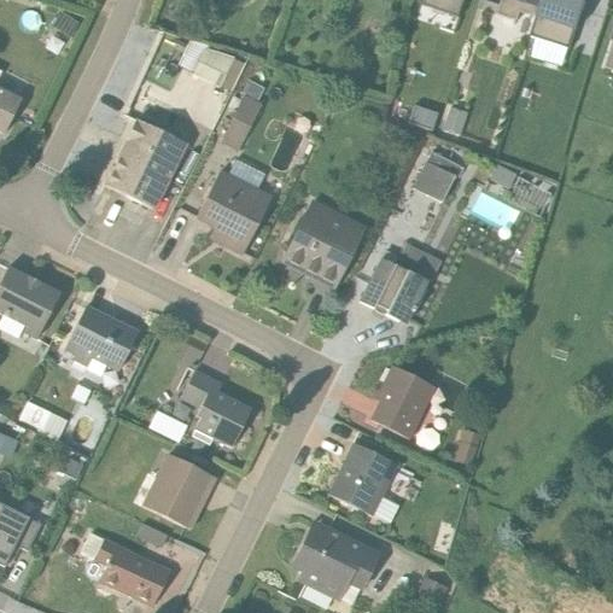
[(463,13),(468,0),(427,0),(427,1),(462,13),(463,13)]
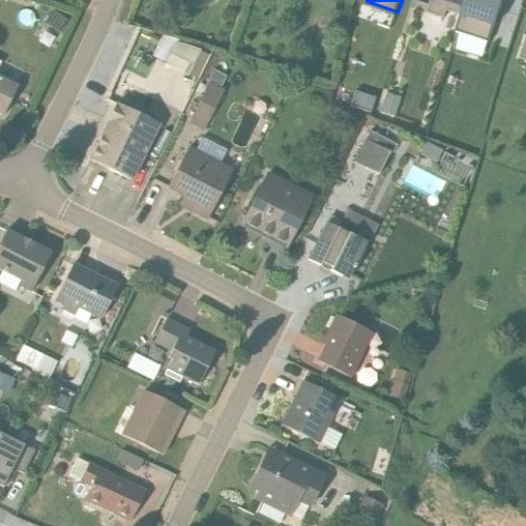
[(434,0),(431,9),(447,16),(449,8),(465,13),(469,0),(434,0)]
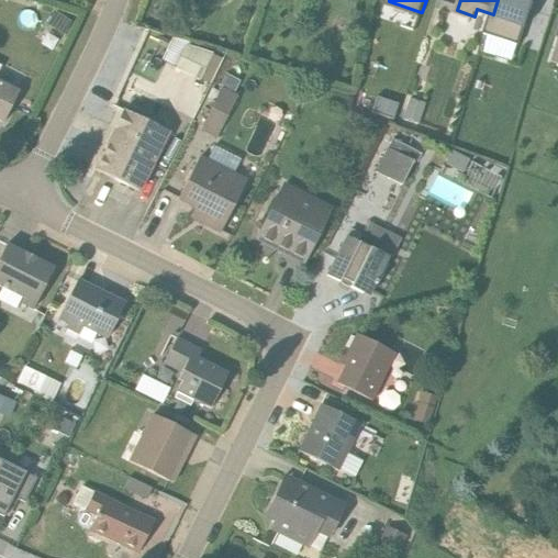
[(490,31),(523,42),(528,25),(529,25),(538,0),(498,0),(493,17),(494,18),(490,31)]
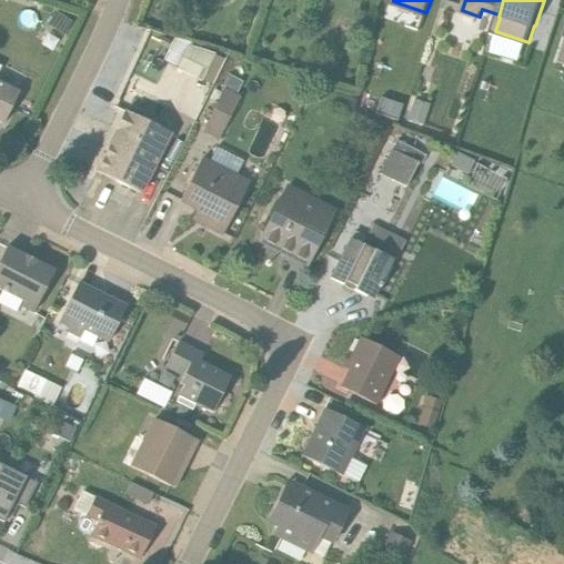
[(211,70),(219,42),(177,32),(170,59),(211,70)]
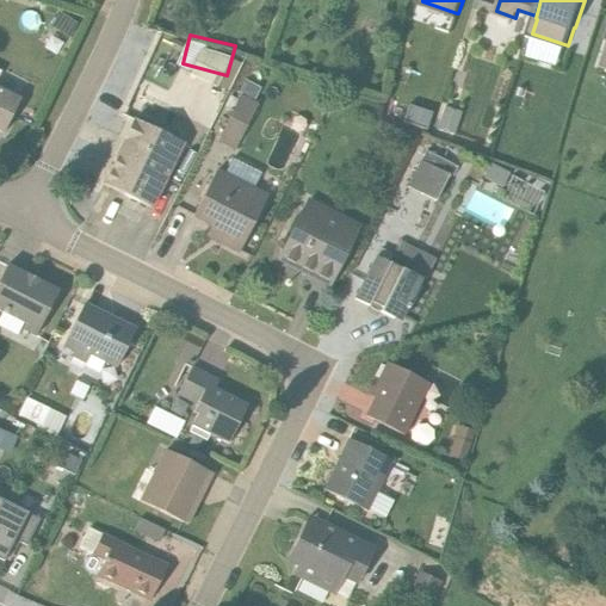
[(0,127),(6,130),(24,97),(0,85),(0,78),(5,68),(0,66),(0,127)]
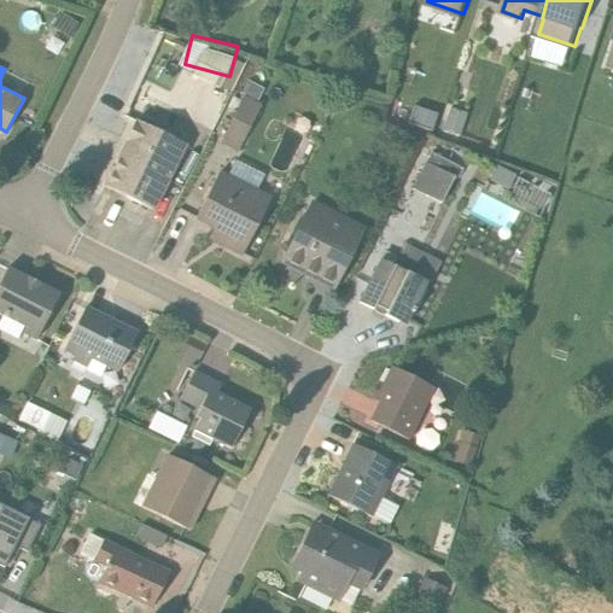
[(244,145),(266,97),(249,88),(226,136),(244,145)]
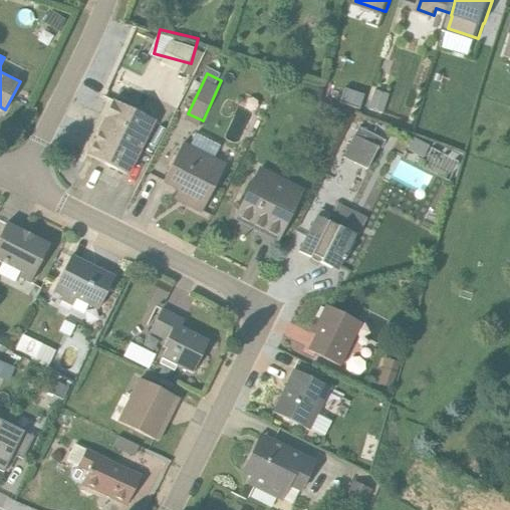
[(89,153),(130,173),(156,118),(114,98),(89,153)]
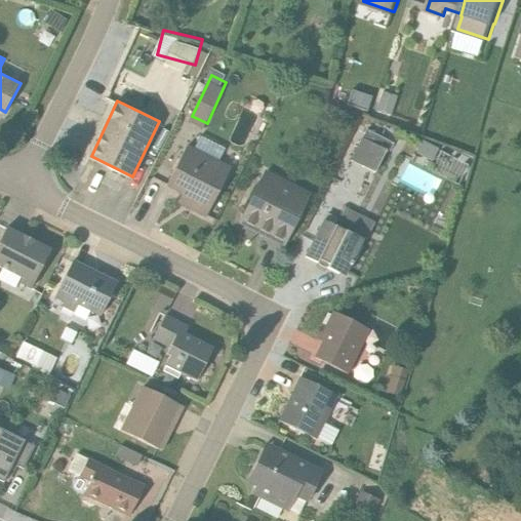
[(396,143),(396,142),(392,141),(393,139),(367,127),(352,159),(376,171),(388,150),(391,151),(396,143)]
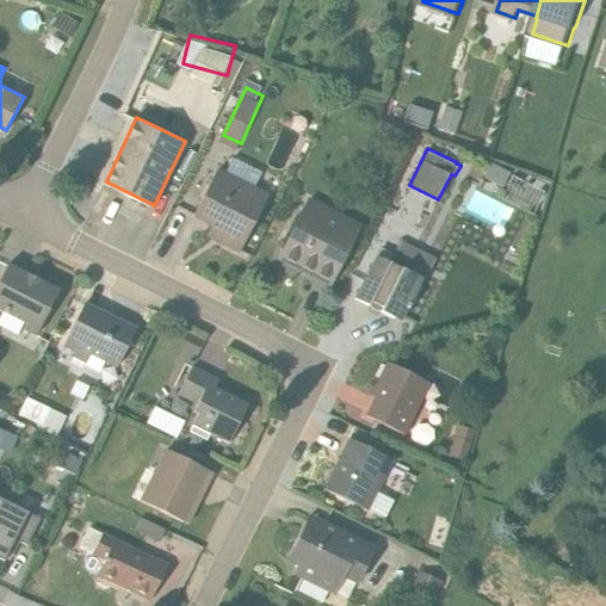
[(264,171),(234,156),(228,169),(220,166),(220,167),(195,216),(212,224),(206,235),(239,251),(241,252),(271,192),(257,185),(264,171)]
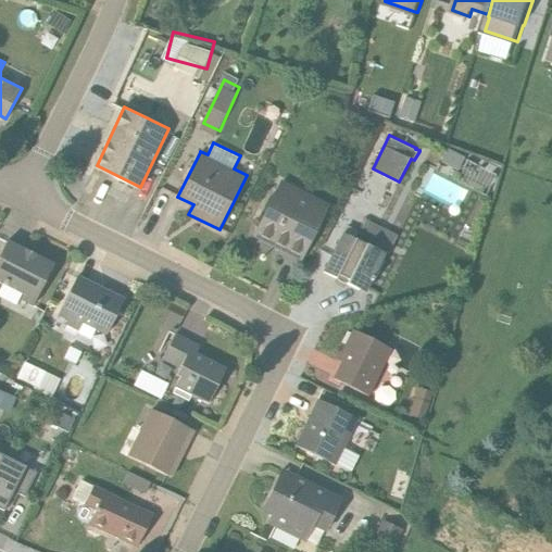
[(465,155),(449,147),(442,161),(459,168),(465,155)]
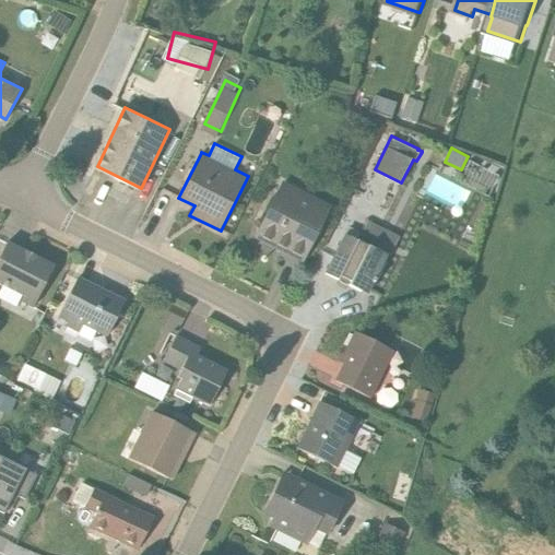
[(304,261),(333,204),(284,180),(255,237),(304,261)]
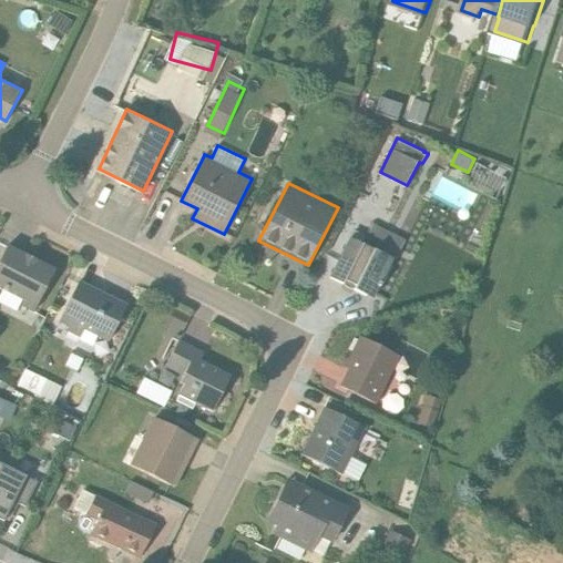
[(396,258),(406,238),(374,222),(366,236),(354,231),(330,276),(375,297),(393,257),(396,258)]
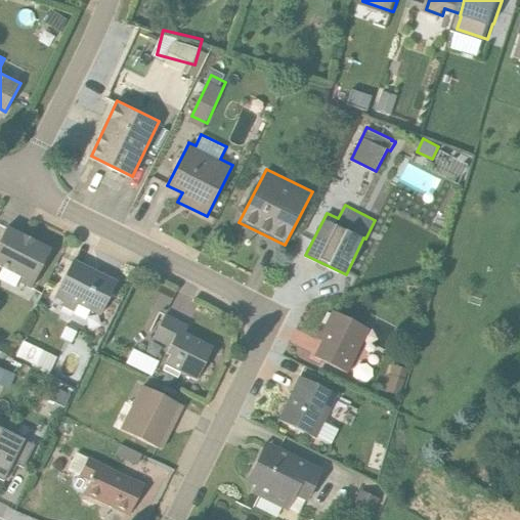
[(52,247),(8,224),(0,240),(0,264),(22,276),(20,280),(32,287),(52,247)]
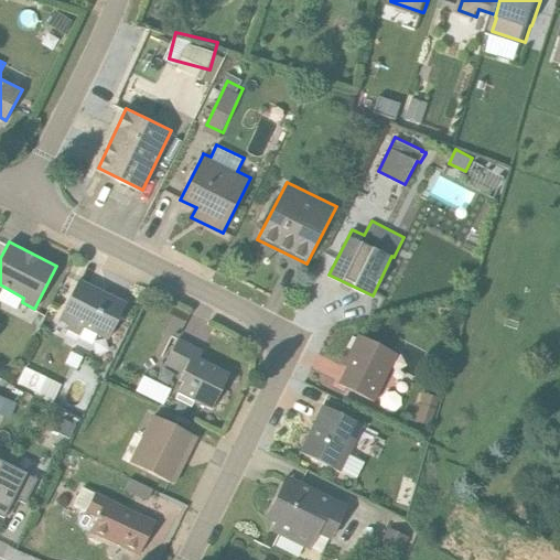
[(98,333),(109,338),(128,302),(128,301),(81,277),(60,318),(70,323),(67,326),(68,327),(94,341),(95,341),(98,333)]
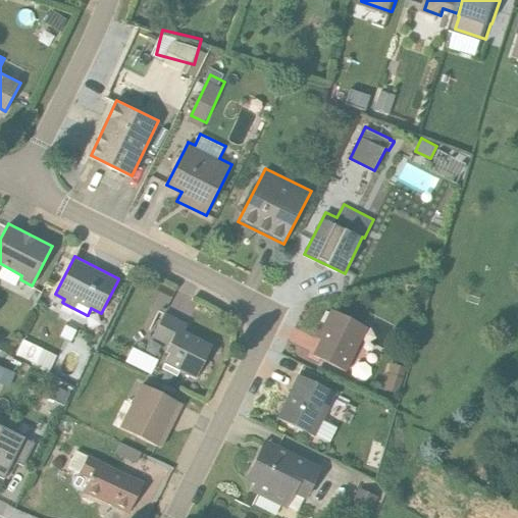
[(313,354),(347,370),(369,326),(331,308),(317,335),(320,339),(313,354)]
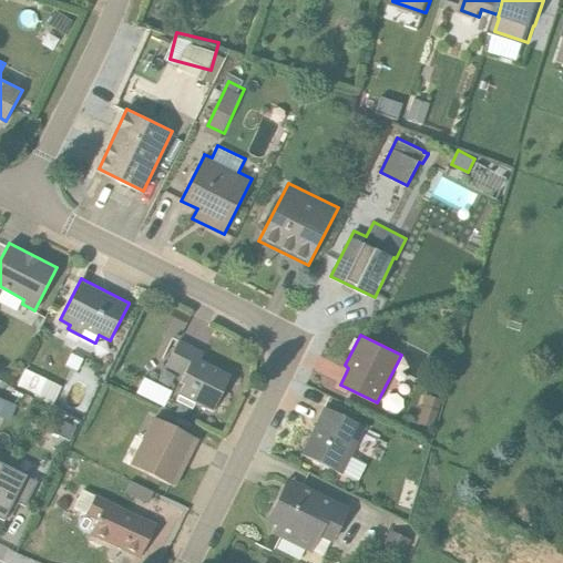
[(181,338),(166,365),(184,375),(181,381),(184,384),(177,399),(193,408),(196,402),(214,410),(232,374),(202,358),(205,350),(181,338)]
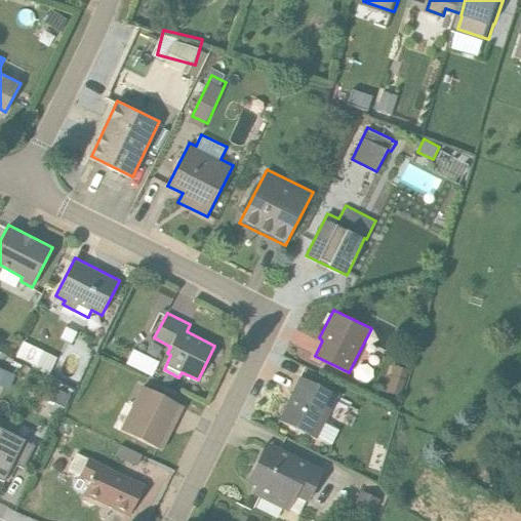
[(53,368),(61,353),(29,338),(22,355),(53,368)]
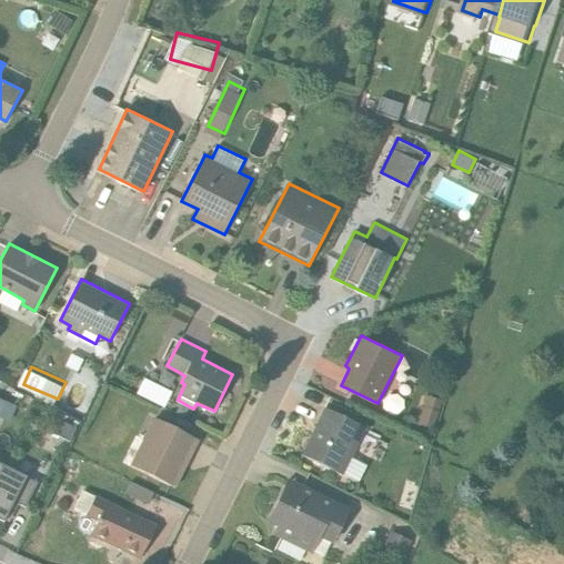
[(147,378),(139,392),(167,405),(173,391),(147,378)]
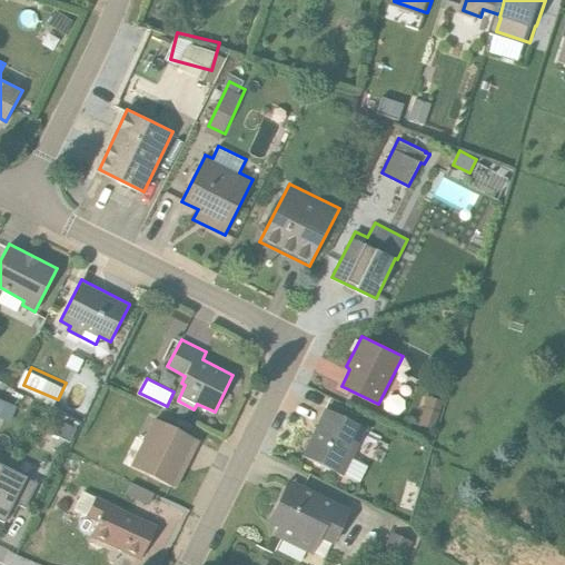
[(0,409),(16,415),(21,400),(0,392),(0,409)]
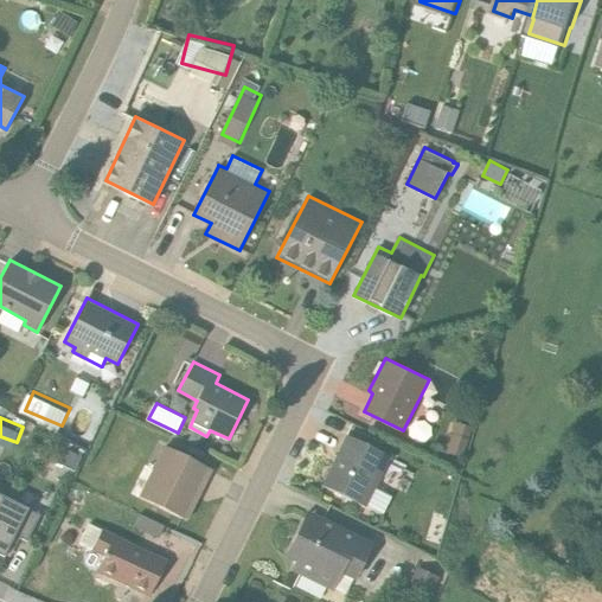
[(472,426),(456,421),(447,452),(463,456),(472,426)]
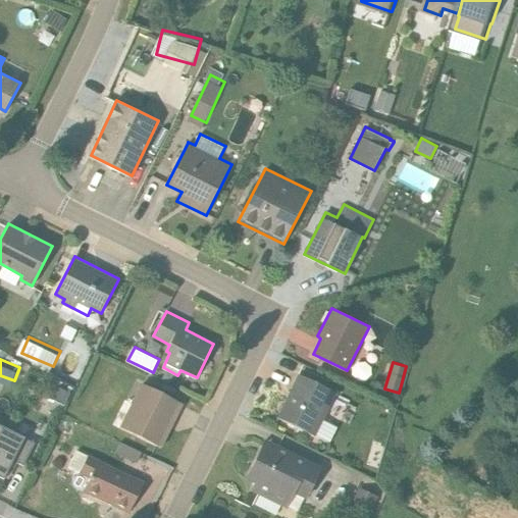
[(276,417),(314,436),(315,434),(318,434),(324,424),(321,422),(337,393),(299,372),(276,417)]
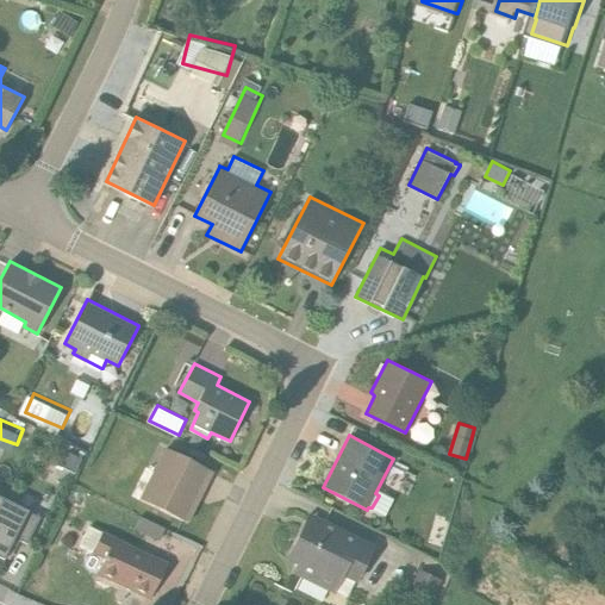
[(167,447),(141,498),(189,522),(216,471),(167,447)]
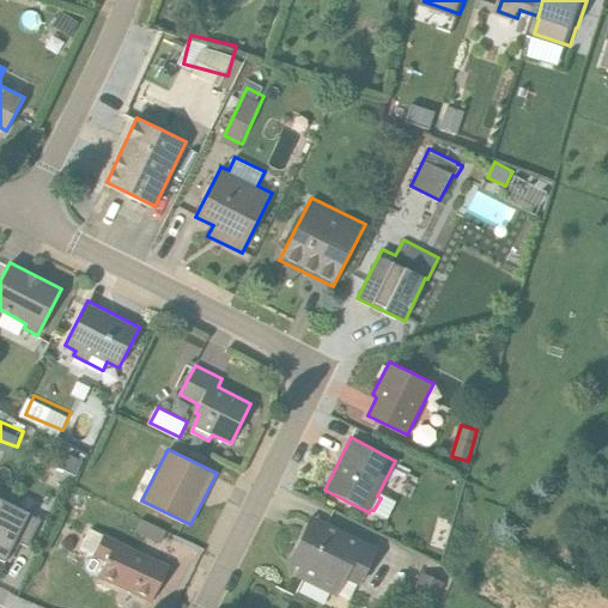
[(29,545),(42,520),(4,500),(0,508),(0,558),(5,561),(6,559),(11,561),(22,541),(29,545)]
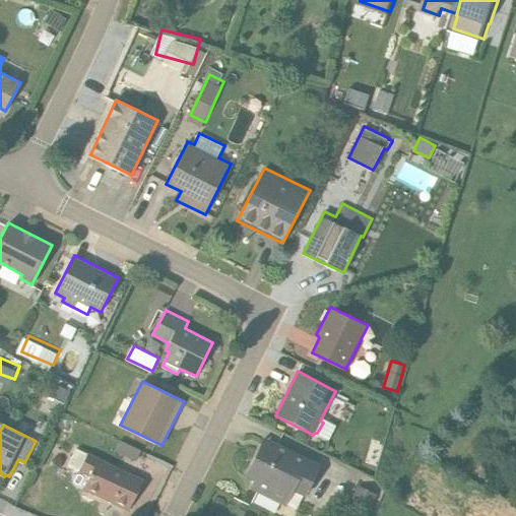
[(259,448),(250,468),(259,472),(251,490),(285,506),(286,505),(292,507),(298,494),(305,497),(319,466),(272,443),(263,438),(258,448),(259,448)]
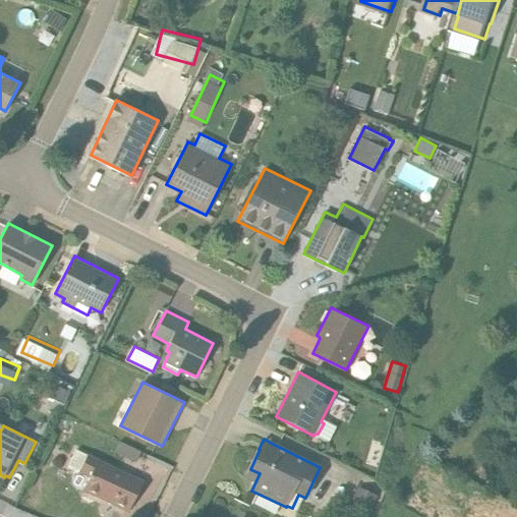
[(141,450),(120,440),(116,451),(136,460),(141,450)]
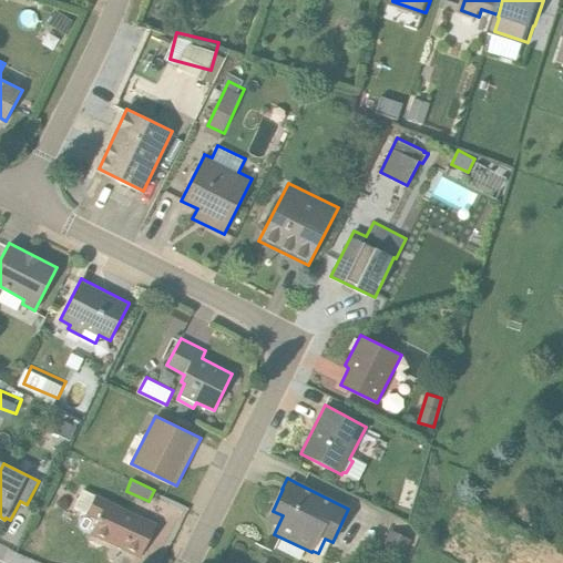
[(99,493),(84,488),(75,505),(99,519),(92,533),(140,556),(156,523),(99,493)]
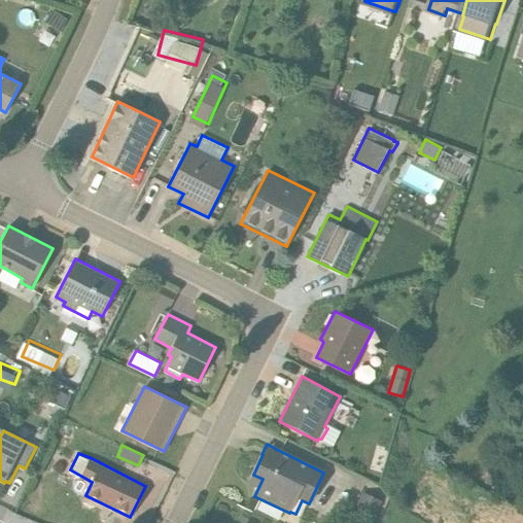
[(370,522),(381,500),(362,492),(349,521),(353,522),(370,522)]
